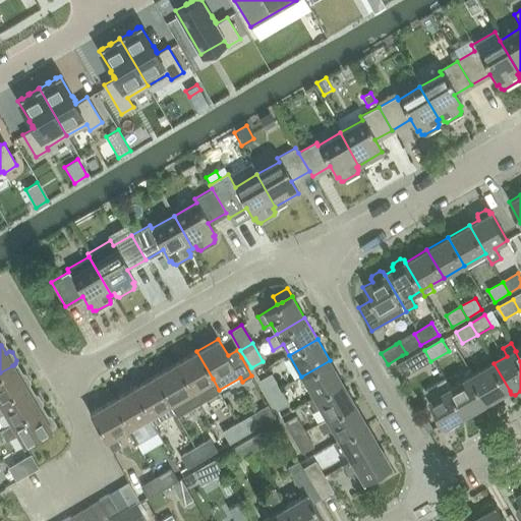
[(196,351),(175,364),(190,392),(197,402),(219,390),(213,379),(196,351)]
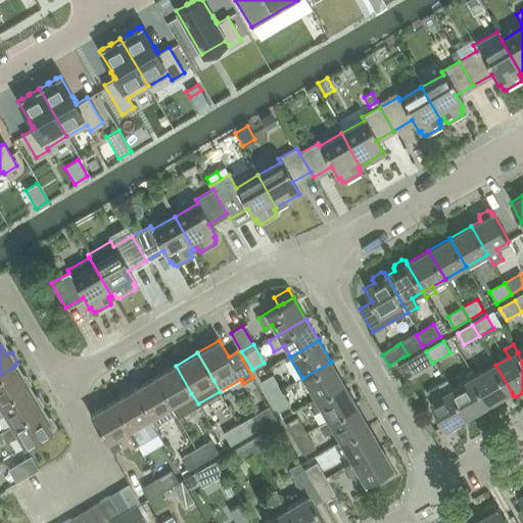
[(408,362),(398,368),(405,379),(414,374),(423,369),(417,357),(408,362)]
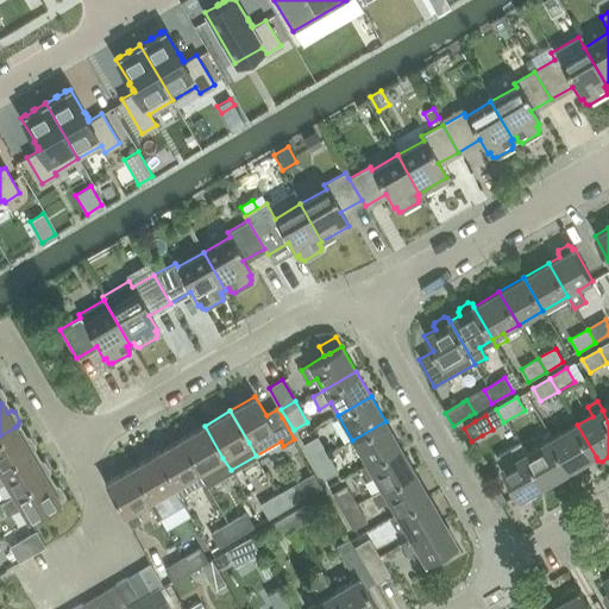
[(385,421),(352,440),(368,464),(400,445),(385,421)]
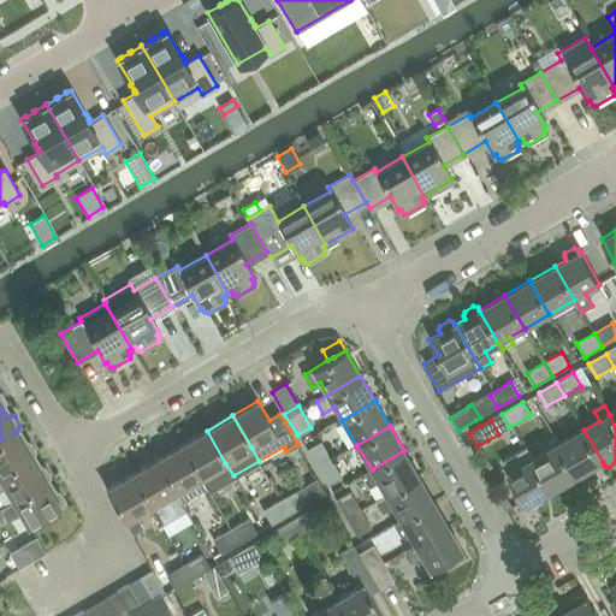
[(558,444),(578,477),(603,462),(584,430),(558,444)]
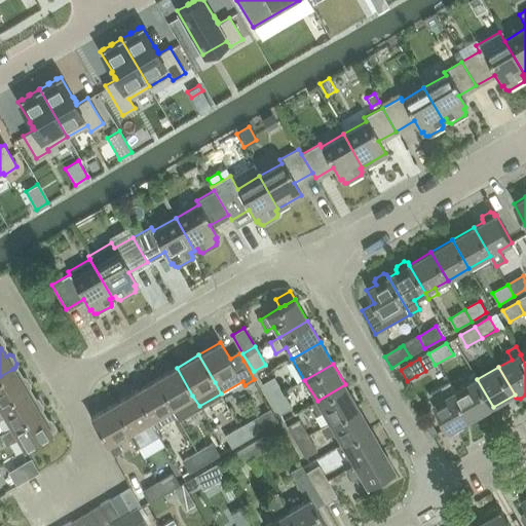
[(177,368),(155,380),(172,408),(177,416),(178,418),(199,406),(192,396),(177,368)]
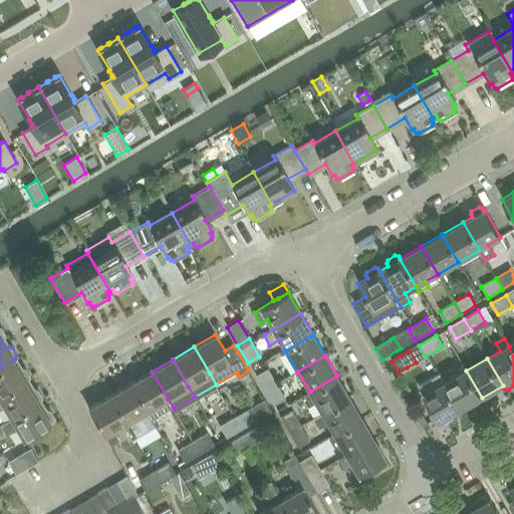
[(0,396),(25,381),(25,380),(27,379),(28,375),(24,368),(21,367),(18,369),(13,360),(0,367),(0,396)]
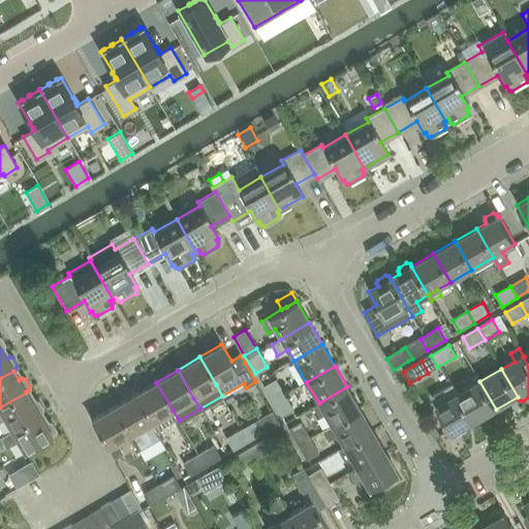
[(458,395),(473,423),(496,409),(479,381),(476,376),(468,381),(471,386),(458,395)]
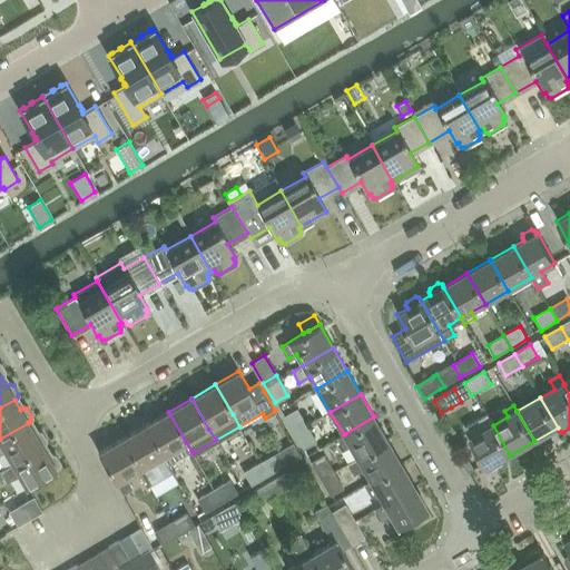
[(293,433),(305,425),(295,410),(283,416),(293,433)]
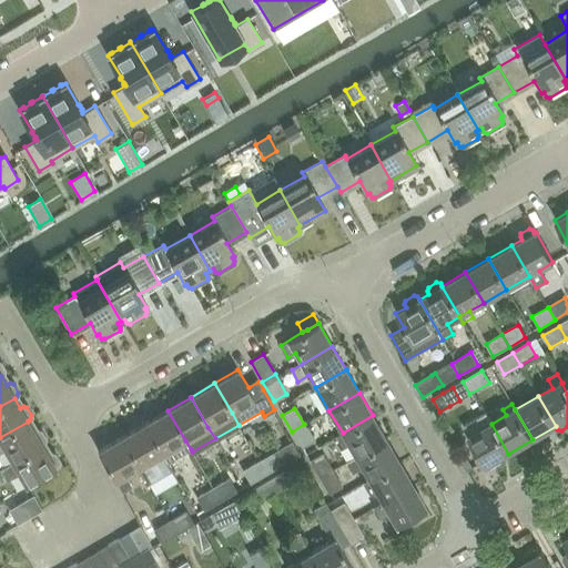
[(168,411),(144,424),(162,454),(168,463),(191,449),(185,440),(168,411)]
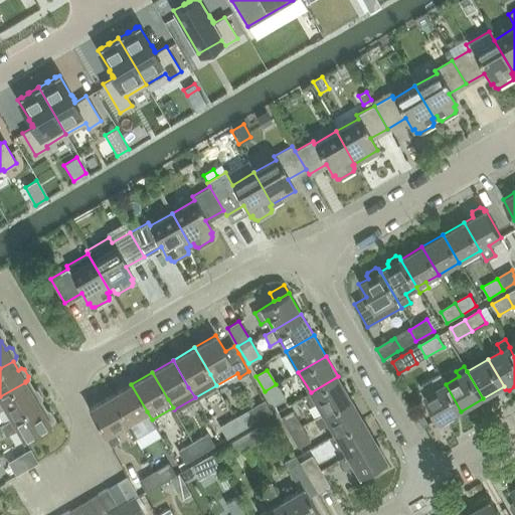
[(461,411),(446,384),(441,375),(419,387),(434,411),(438,418),(441,422),(461,411)]
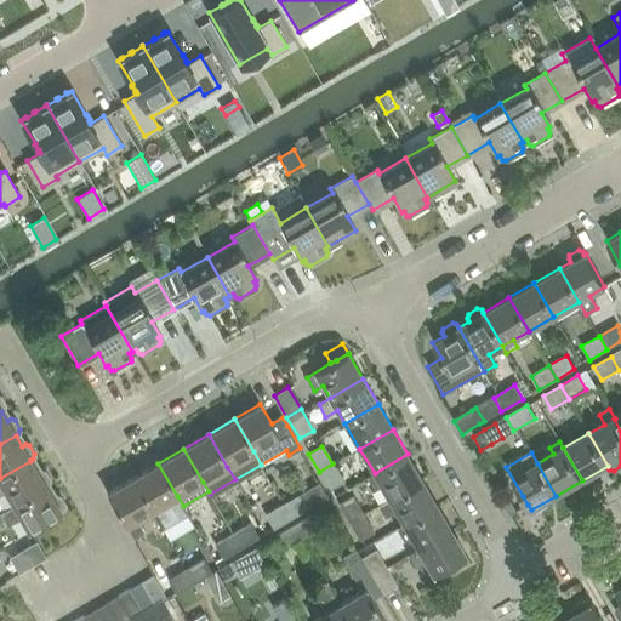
[(375,473),(368,477),(374,486),(379,488),(382,486),(389,499),(422,479),(408,454),(375,473)]
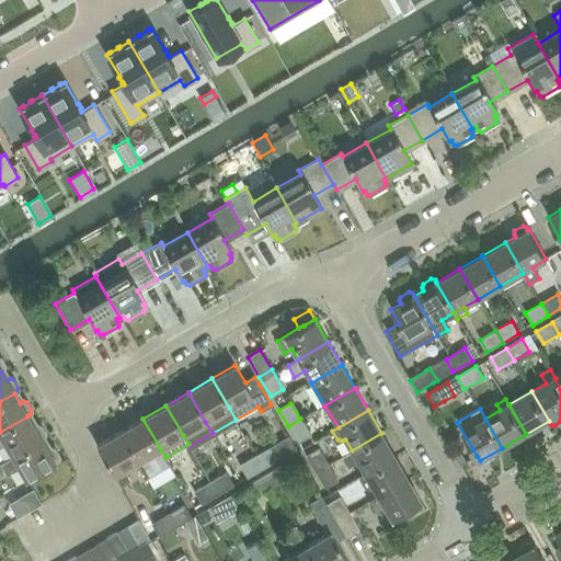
[(0,446),(4,445),(11,456),(41,439),(41,438),(44,437),(44,433),(39,425),(36,424),(33,426),(27,416),(0,432),(0,446)]
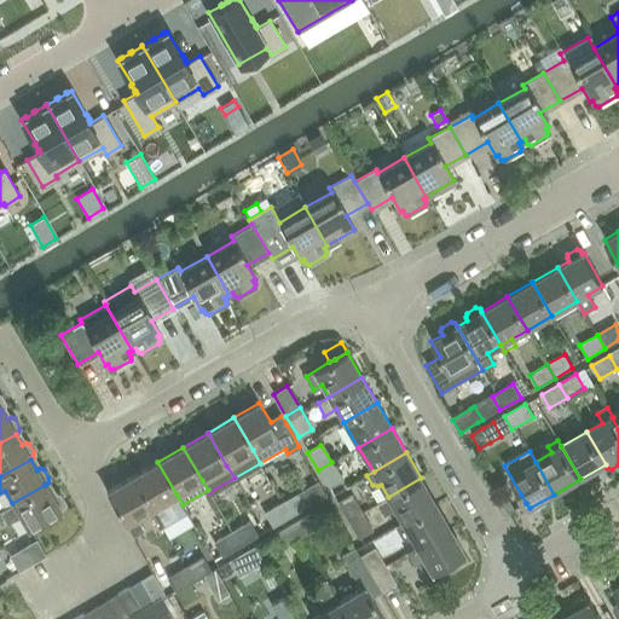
[(157,462),(133,476),(151,509),(161,526),(186,512),(183,504),(177,495),(157,462)]
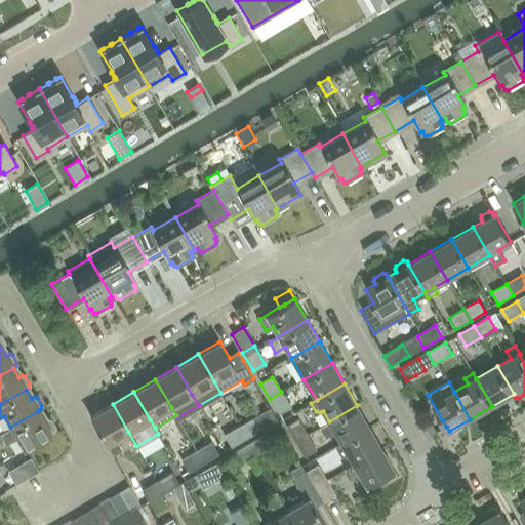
[(281,392),(270,399),(278,413),(289,406),(281,392)]
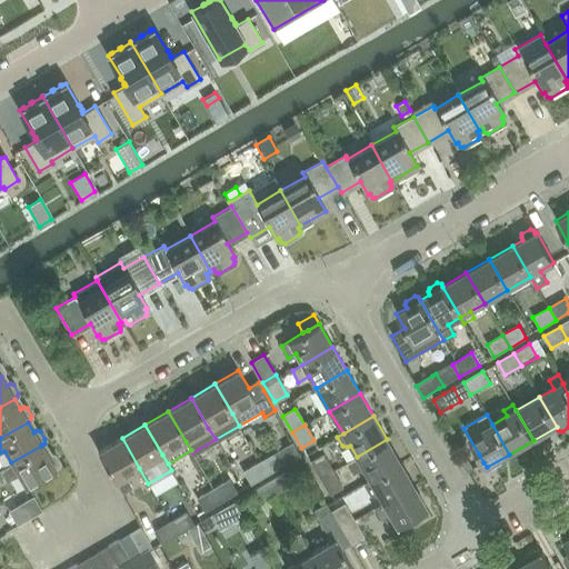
[(122,438),(98,452),(122,493),(132,488),(126,476),(139,468),(122,438)]
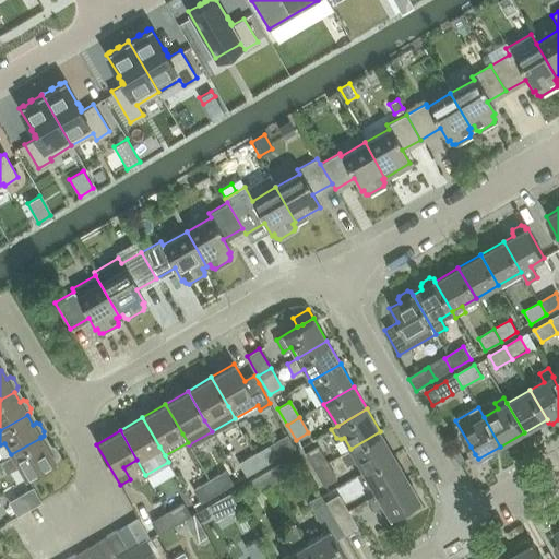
[(351,449),(341,454),(346,465),(356,460),(364,472),(393,454),(380,431),(351,449)]
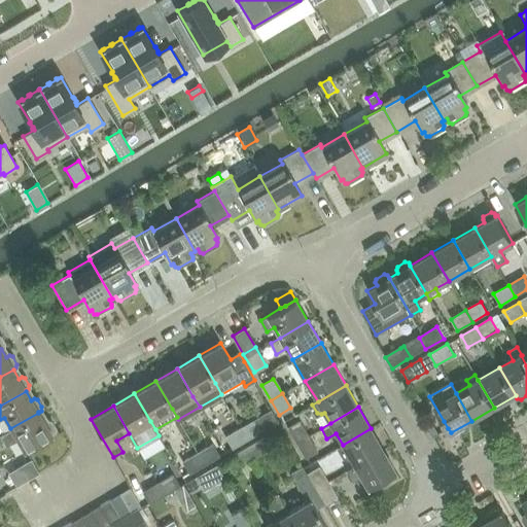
[(271,410),(241,427),(247,440),(278,421),(271,410)]
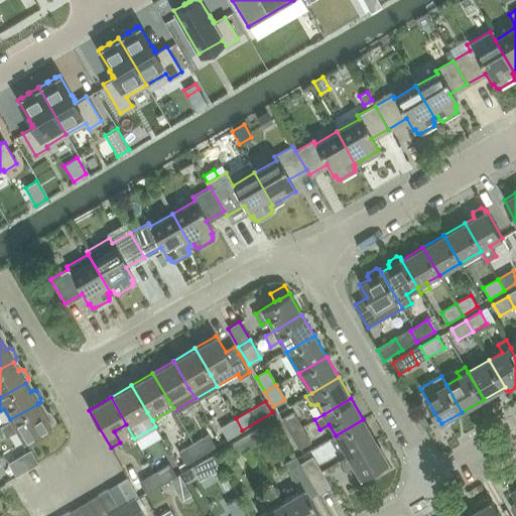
[(37,404),(10,419),(0,425),(0,426),(5,435),(16,429),(22,441),(49,425),(49,424),(52,422),(53,419),(48,412),(45,411),(42,412),(37,404)]
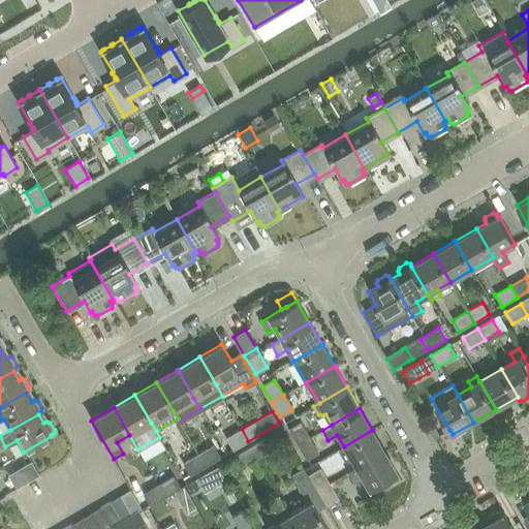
[(297,444),(308,438),(300,423),(288,430),(297,444)]
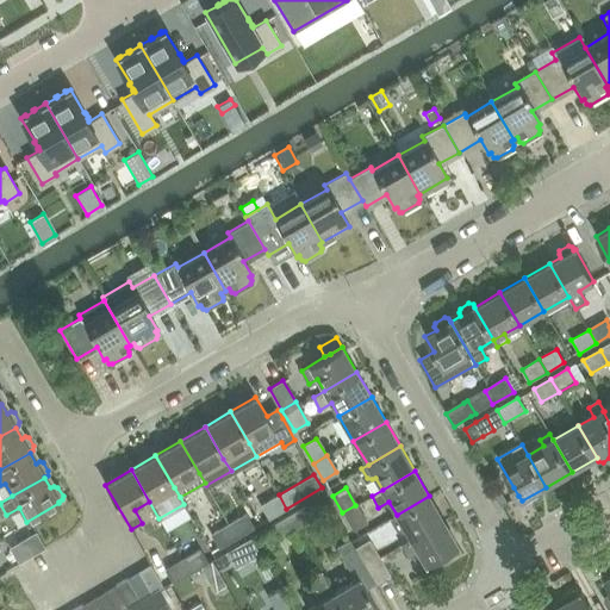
[(514,487),(509,491),(514,498),(518,496),(514,487)]
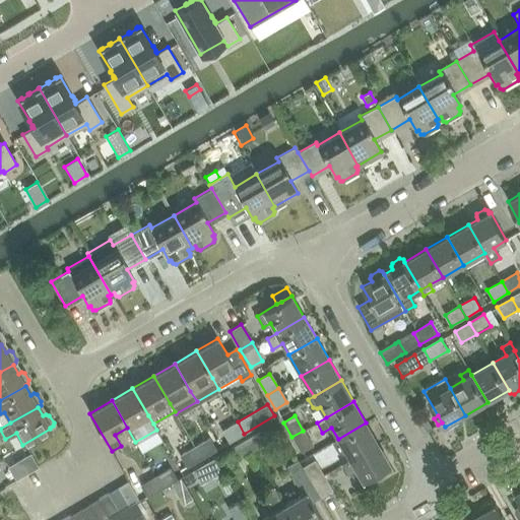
[(428,419),(424,423),(428,431),(433,428),(428,419)]
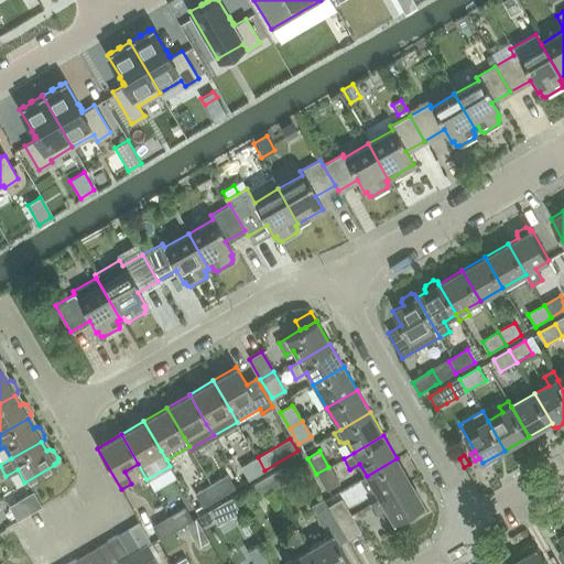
[(258,457),(241,467),(249,479),(264,470),(258,457)]
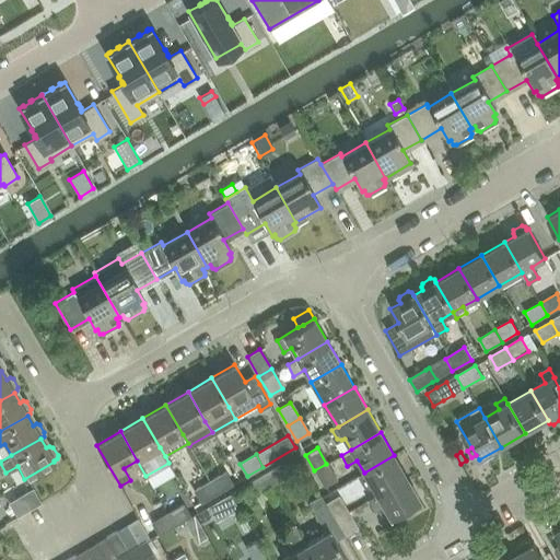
[(364,473),(358,476),(364,487),(370,483),(376,494),(407,478),(394,455),(364,473)]
